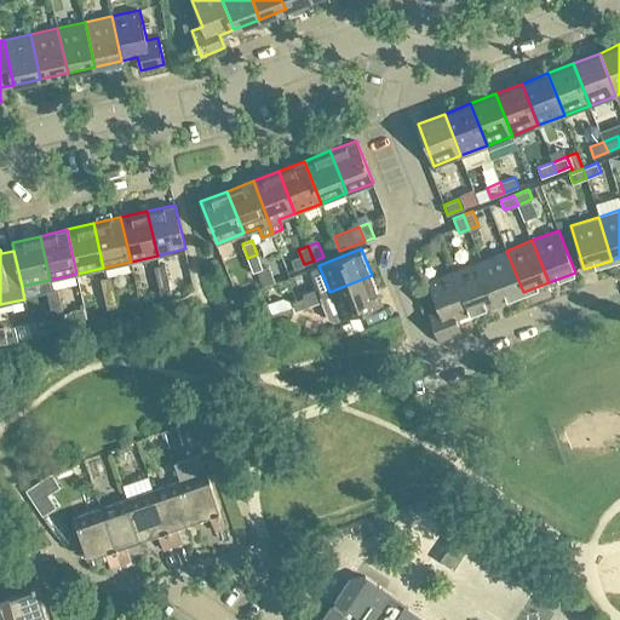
[(523,292),(506,251),(481,260),(497,303),(523,292)]
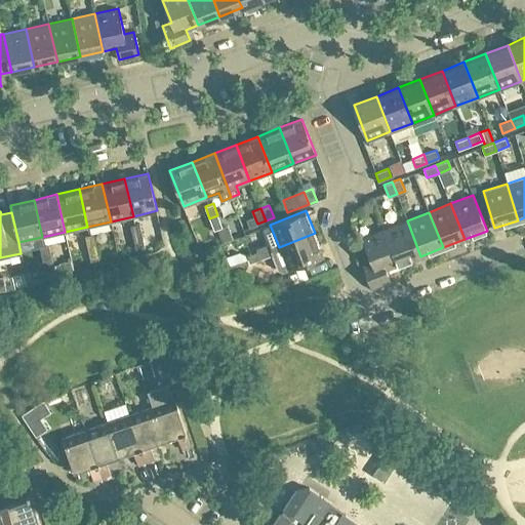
[(223,227),(217,215),(209,218),(214,231),(223,227)]
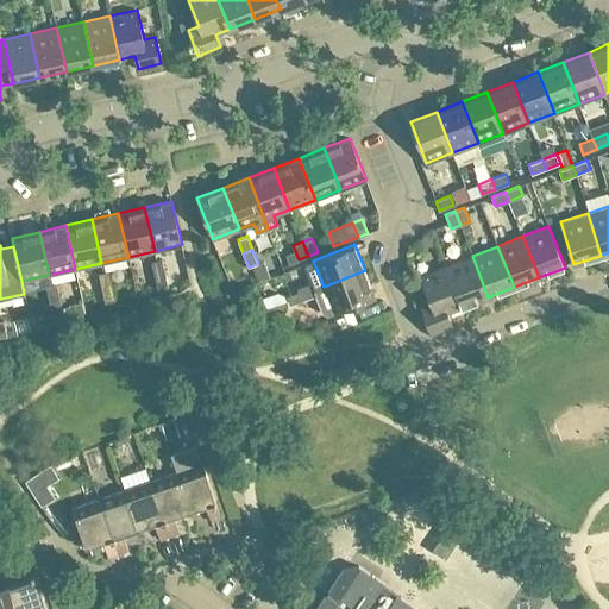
[(295,251),(286,255),(290,263),(299,259),(295,251)]
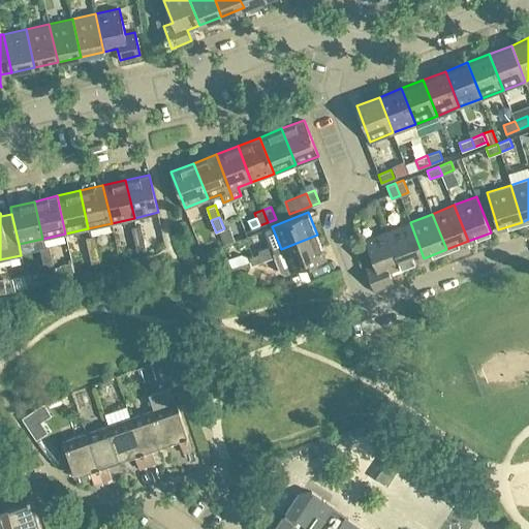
[(424,258),(410,222),(387,230),(402,267),(424,258)]
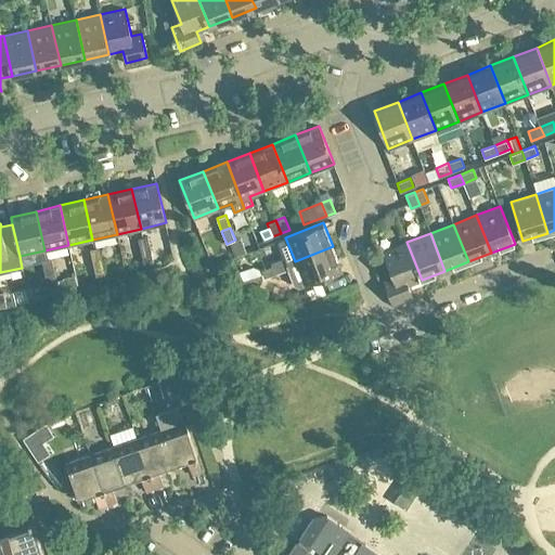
[(138,237),(141,252),(151,249),(147,235),(138,237)]
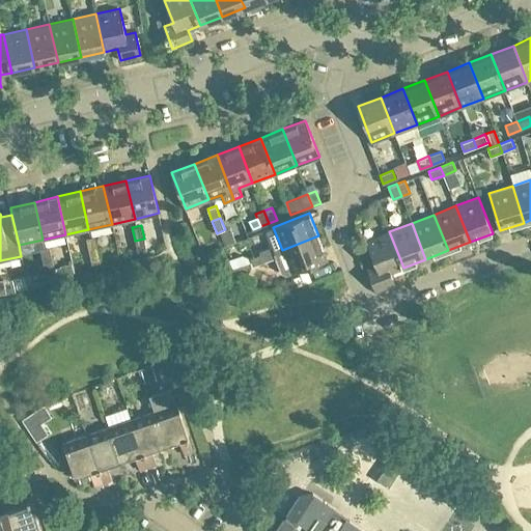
[(403,268),(389,231),(366,241),(376,266),(367,269),(375,291),(395,283),(390,273),(403,268)]
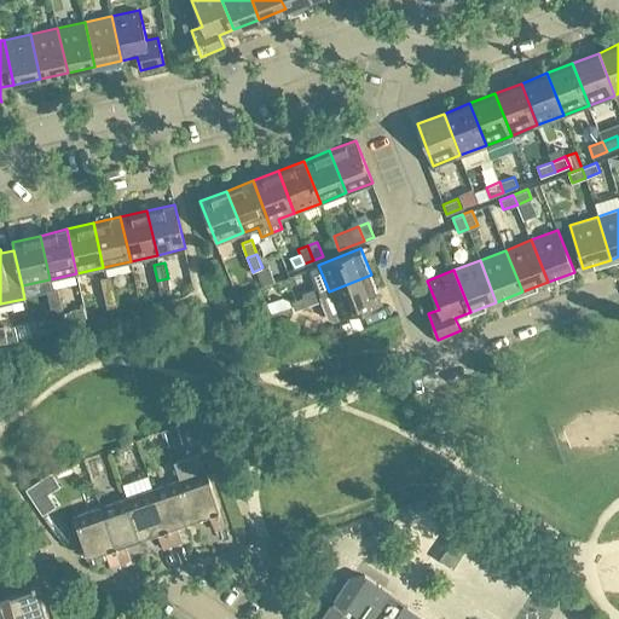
[(381,301),(371,275),(329,291),(320,295),(322,300),(320,300),(328,318),(334,320),(381,301)]
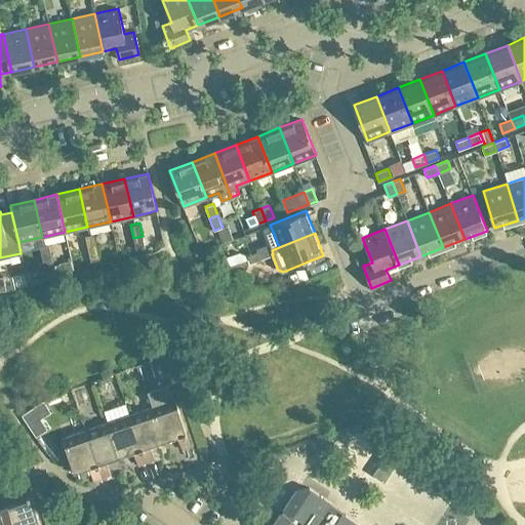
[(85,236),(87,248),(96,246),(93,234),(85,236)]
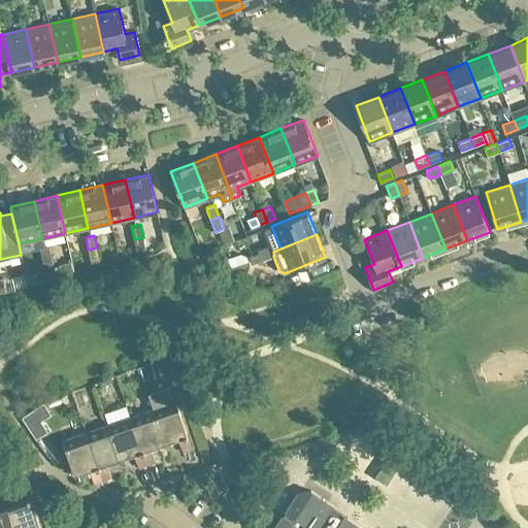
[(145,250),(143,237),(134,239),(137,252),(145,250)]
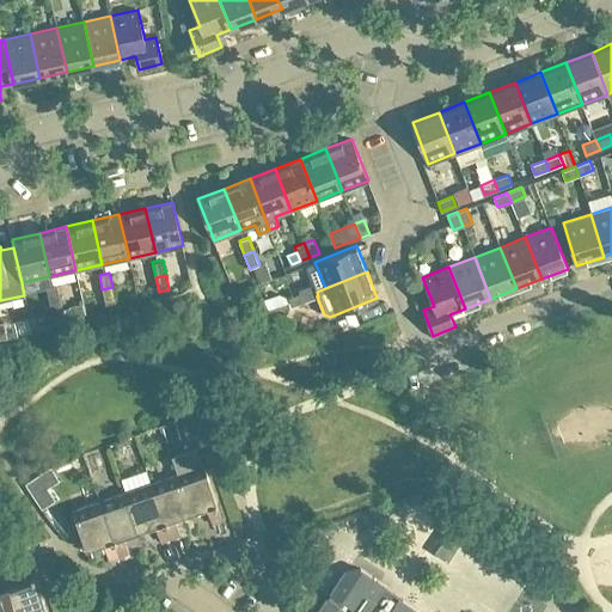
[(46,287),(49,301),(60,299),(56,285),(46,287)]
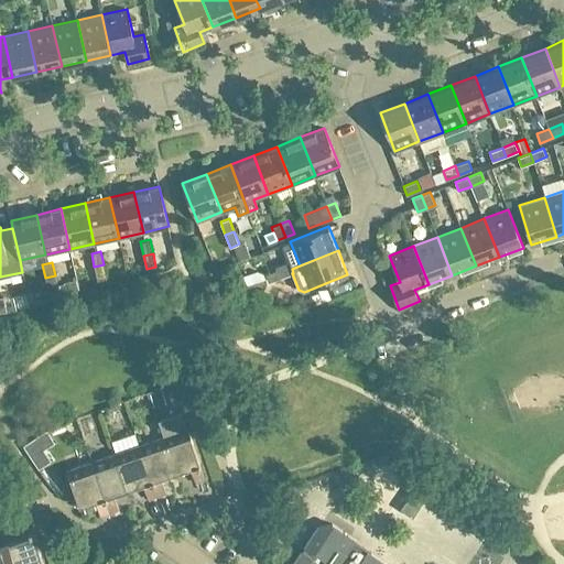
[(107,278),(104,264),(94,267),(97,280),(107,278)]
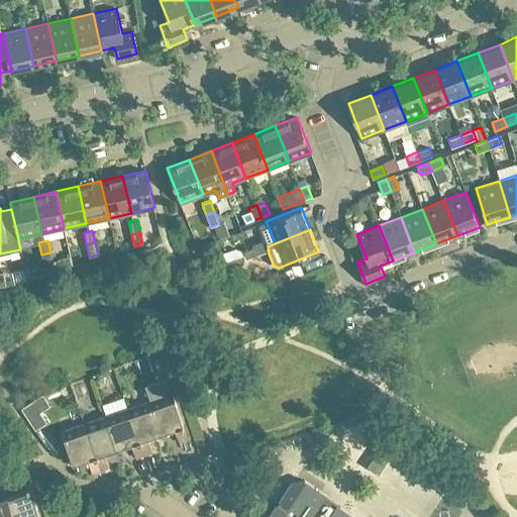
[(266,242),(253,246),(256,254),(268,250),(269,250),(268,246),(266,242)]
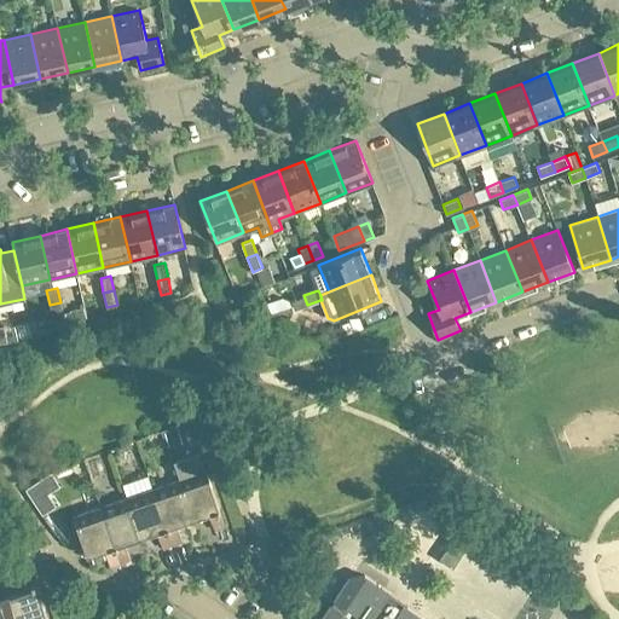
[(294,311),(307,305),(304,295),(290,301),(291,306),(294,311)]
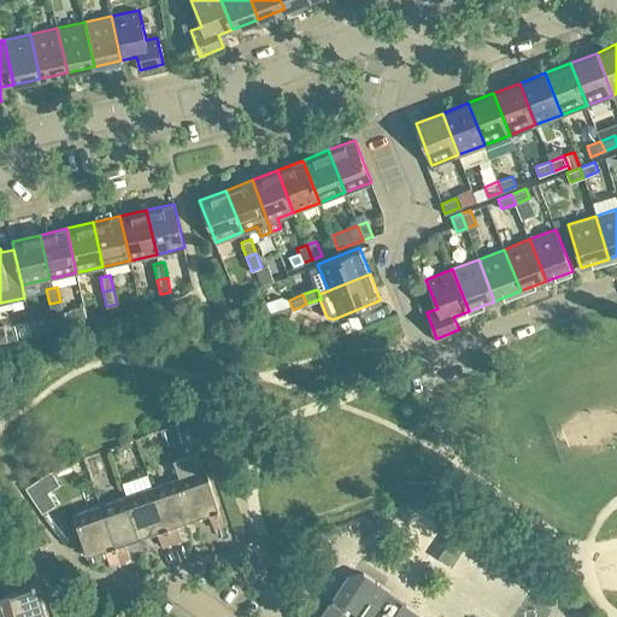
[(291,305),(289,300),(281,297),(265,303),(269,312),(291,305)]
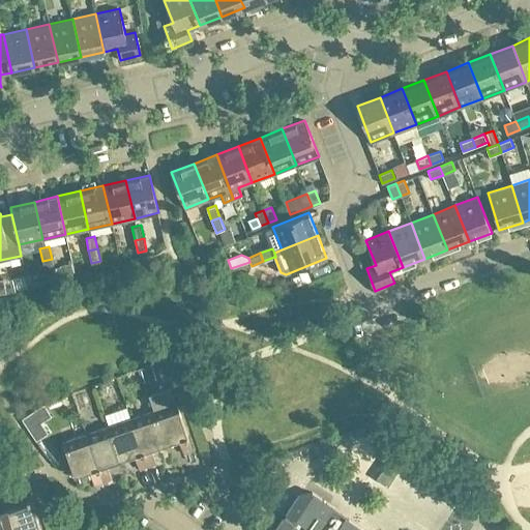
[(55,271),(52,259),(42,261),(46,273),(55,271)]
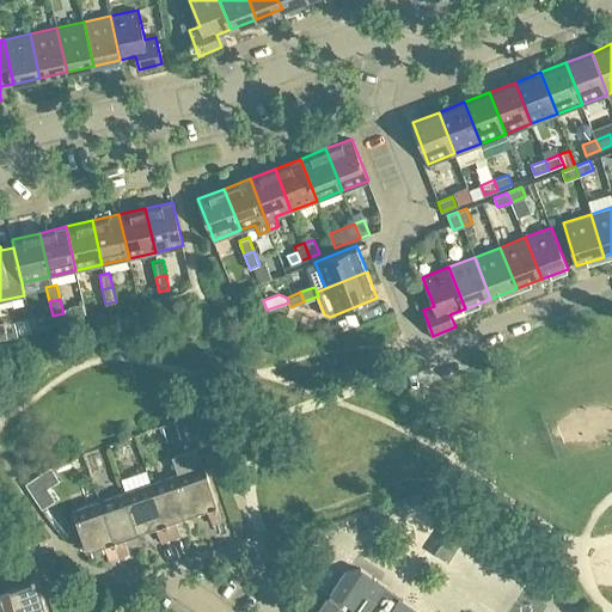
[(346,317),(337,319),(340,326),(341,330),(348,328),(348,325),(346,317)]
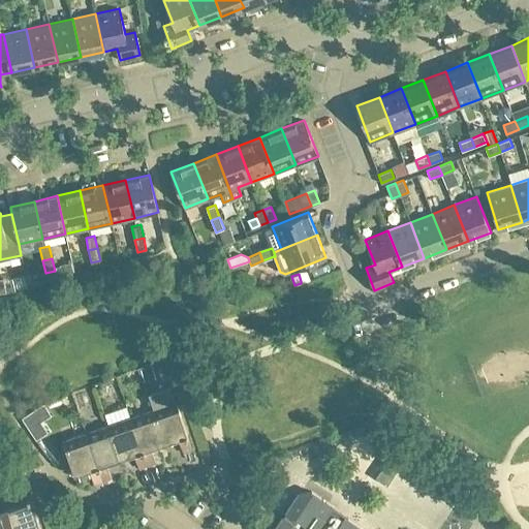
[(149,365),(139,368),(145,381),(154,378),(149,365)]
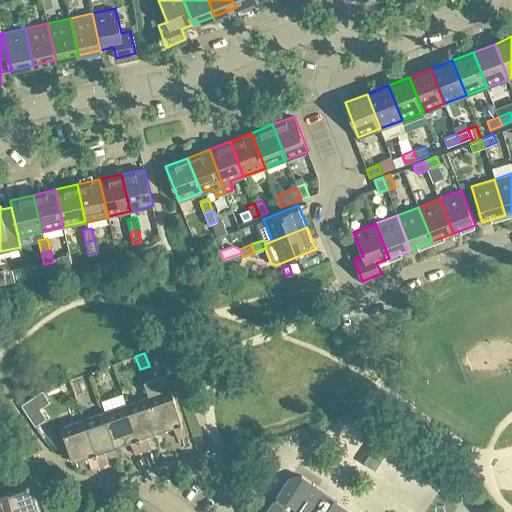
[(182,421),(170,388),(148,396),(159,429),(172,424),(177,438),(185,435),(181,421),(182,421)]
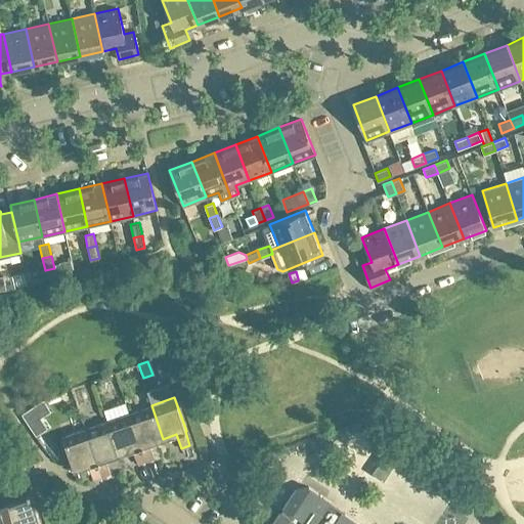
[(163,439),(151,405),(129,412),(145,461),(154,457),(149,444),(163,439)]
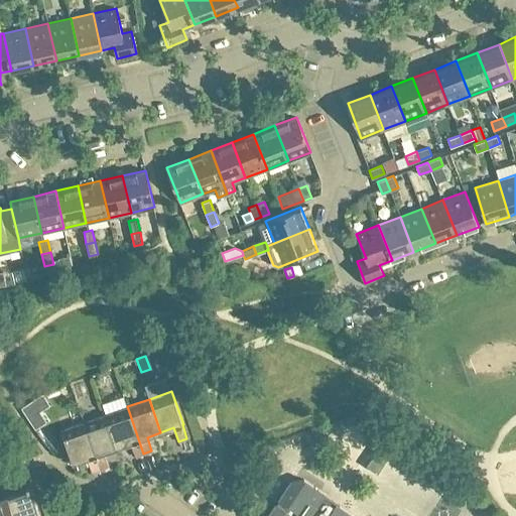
[(45,421),(38,410),(31,400),(20,407),(34,428),(45,421)]
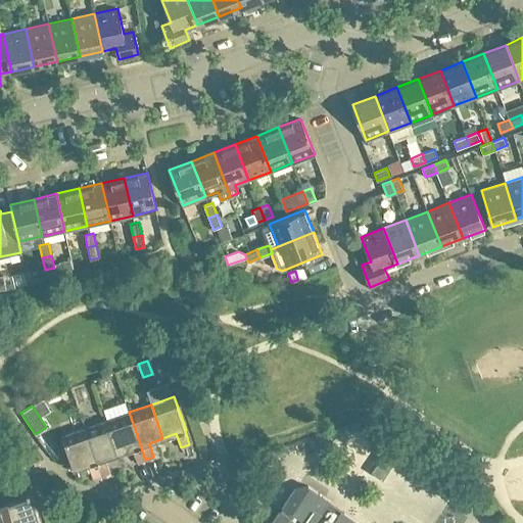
[(145,460),(129,412),(107,420),(119,454),(132,448),(137,463),(145,460)]
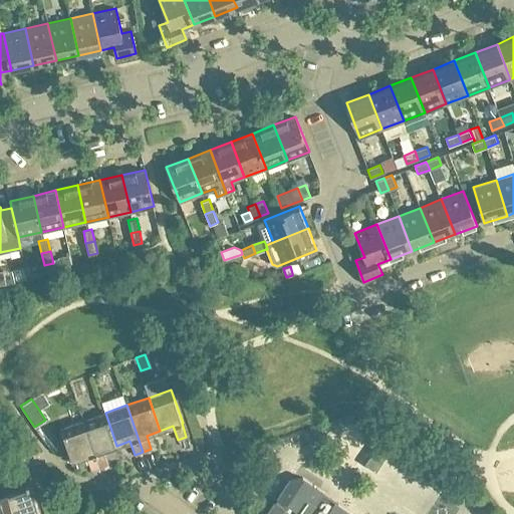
[(116,446),(105,413),(83,420),(99,467),(107,464),(103,450),(116,446)]
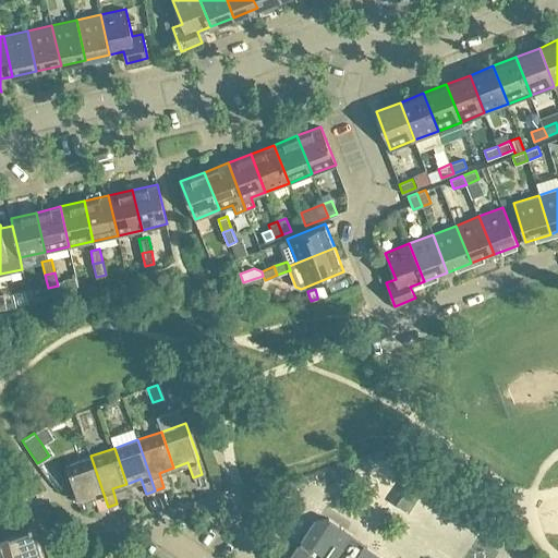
[(108,507),(91,456),(67,464),(79,500),(94,495),(99,510),(108,507)]
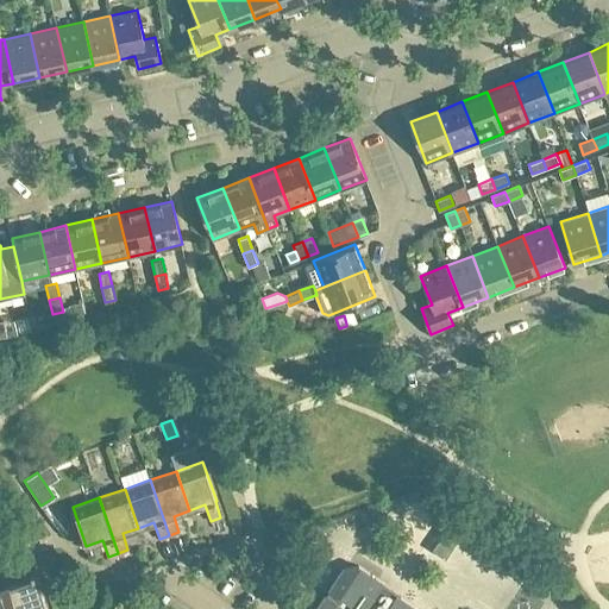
[(445,558),(453,546),(462,533),(450,525),(433,550),(445,558)]
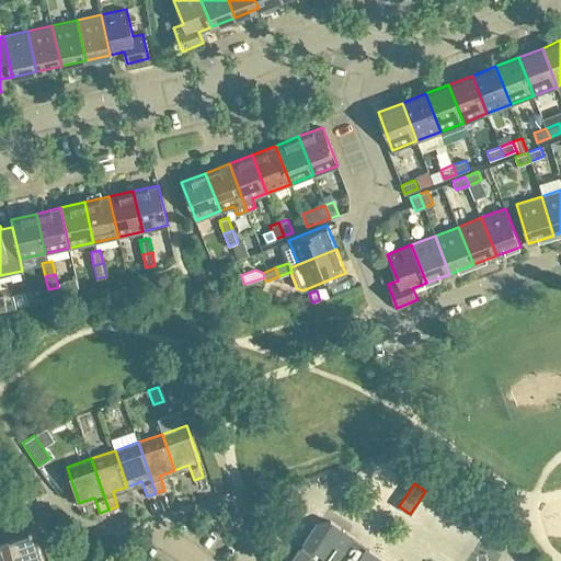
[(43,560),(33,531),(32,531),(26,516),(18,519),(23,535),(8,539),(15,560),(43,560)]
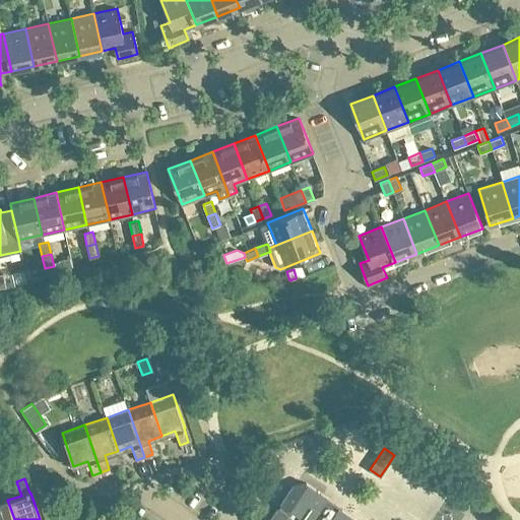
[(358,519),(339,508),(337,510),(325,502),(328,498),(306,482),(293,485),(269,519),(358,519)]
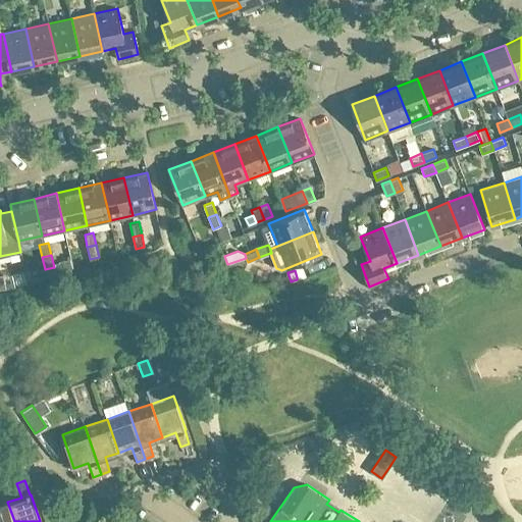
[(0,521),(14,521),(7,502),(0,504),(0,521)]
